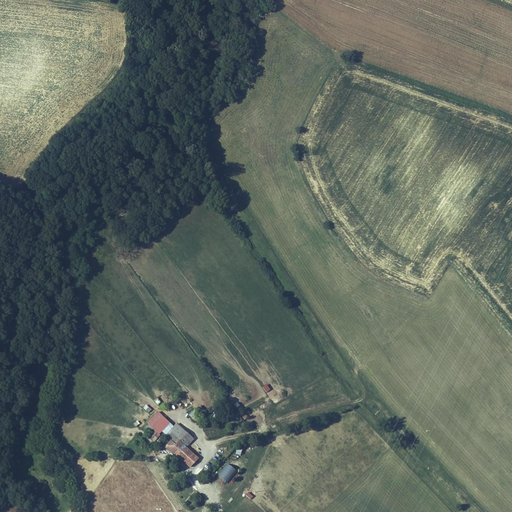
[(266,393),(271,390),(267,384),(262,387),(266,393)]
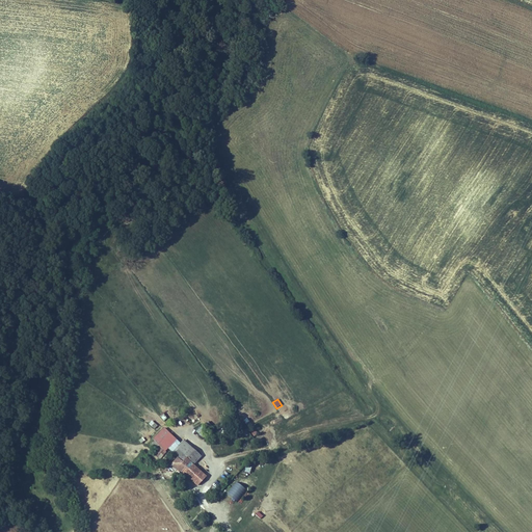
[(243,421),(248,427),(251,425),(246,418),(243,421)]
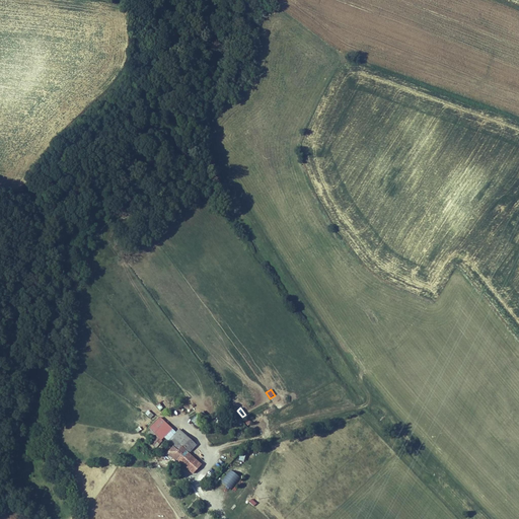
[(197,417),(192,421),(196,426),(201,422),(197,417)]
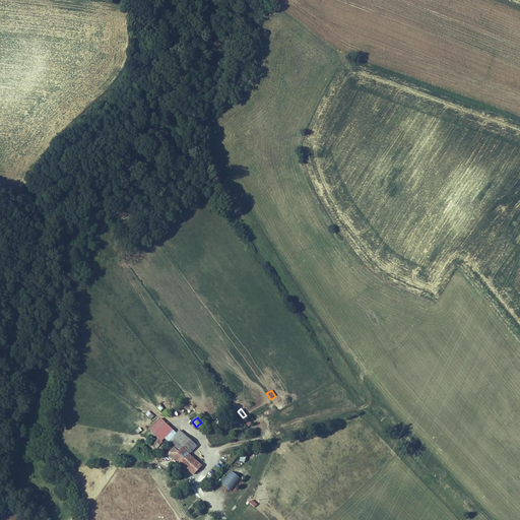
[(166,423),(165,424),(159,418),(149,430),(150,432),(147,435),(150,438),(153,434),(156,436),(148,444),(151,447),(158,440),(161,442),(165,439),(172,431),(173,430),(166,423)]
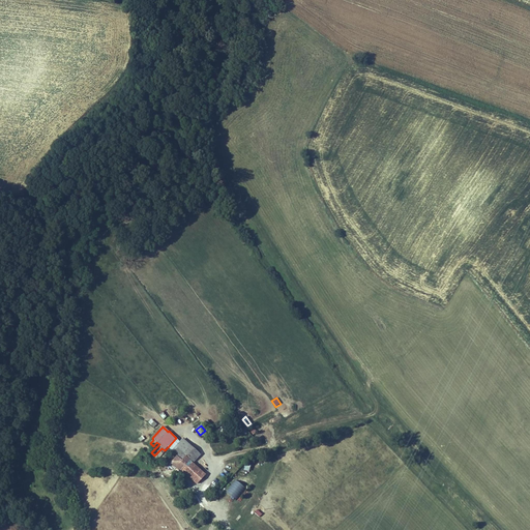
[(179,442),(175,439),(168,447),(171,450),(179,442)]
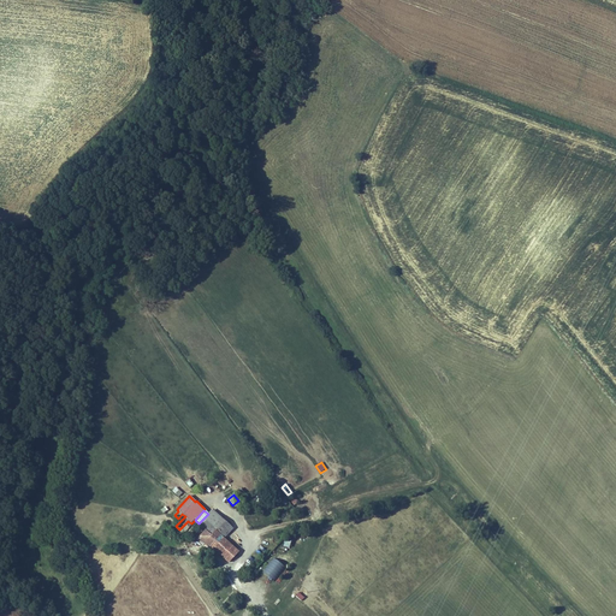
[(209,549),(212,546),(219,554),(229,544),(224,539),(232,529),(213,510),(208,514),(199,523),(206,529),(197,538),(209,549)]
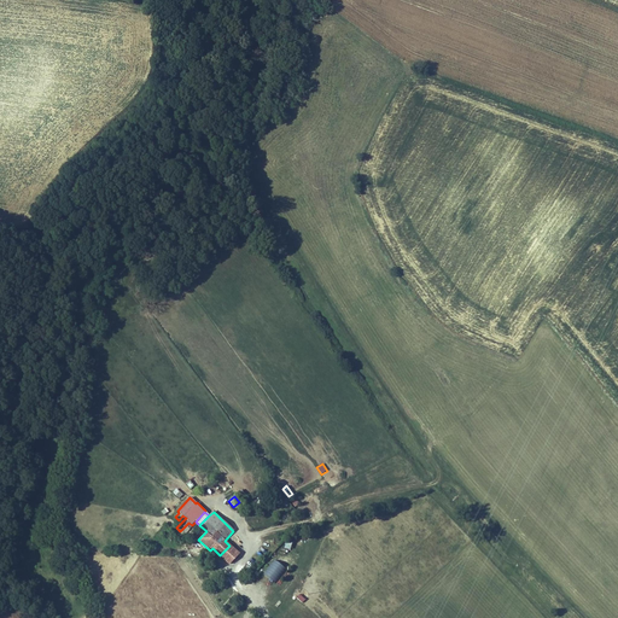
[(229,546),(220,555),(229,564),(238,554),(229,546)]
